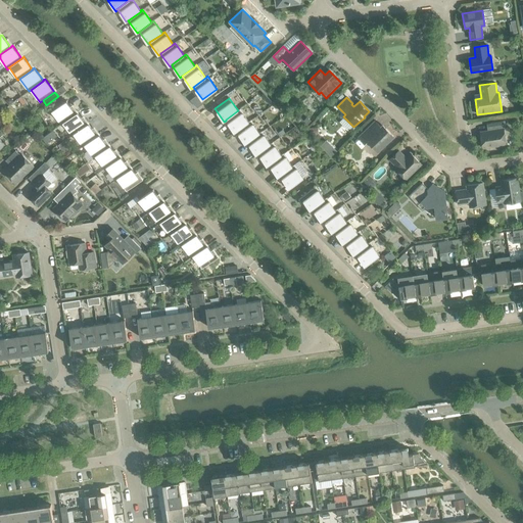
[(61,125),(63,123),(62,123),(76,113),(66,101),(52,111),(61,125)]
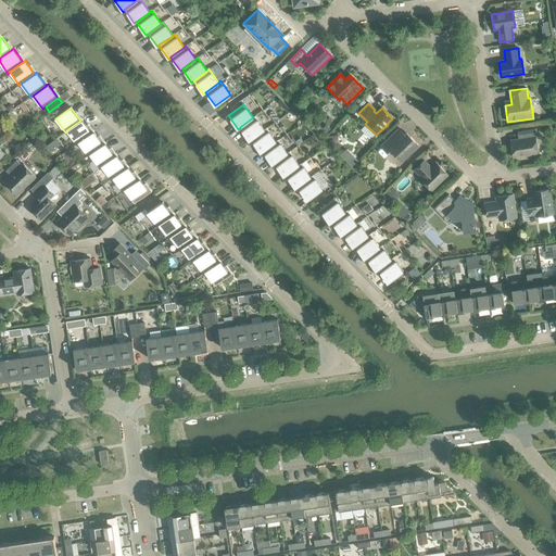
[(249,141),(251,140),(251,139),(265,129),(264,129),(255,116),(253,117),(240,127),(240,128),(249,141)]
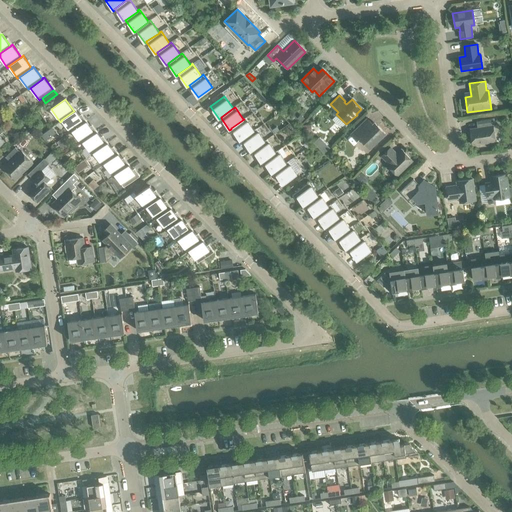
[(70,132),(72,131),(84,122),(76,110),(74,111),(61,120),(62,120),(70,132)]
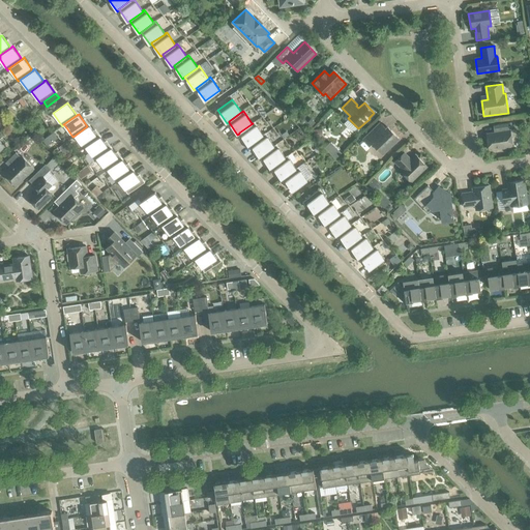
[(307,122),(306,124),(310,127),(315,122),(312,119),(307,122)]
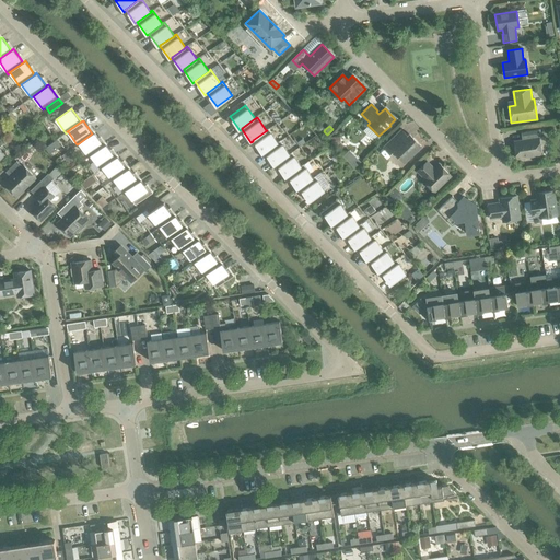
[(263,154),(265,152),(278,142),(268,129),(266,130),(267,130),(253,140),(253,141),(263,154)]
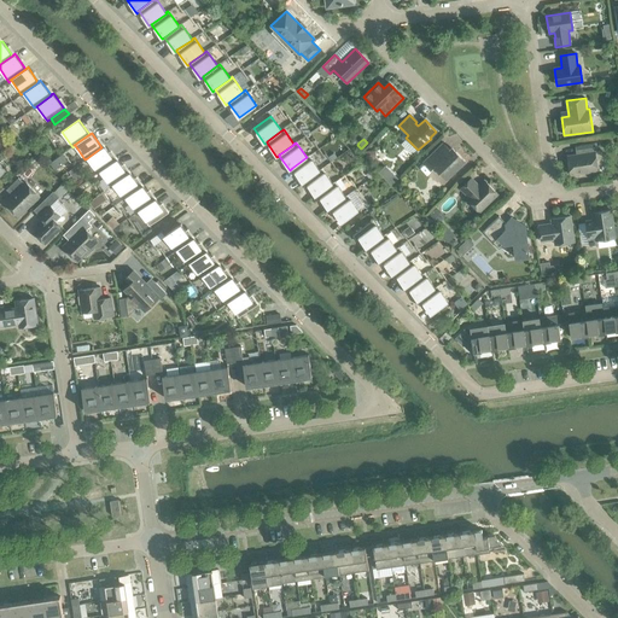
[(578,152),(576,155),(567,156),(570,176),(598,172),(595,153),(598,152),(595,143),(579,145),(579,152),(578,152)]
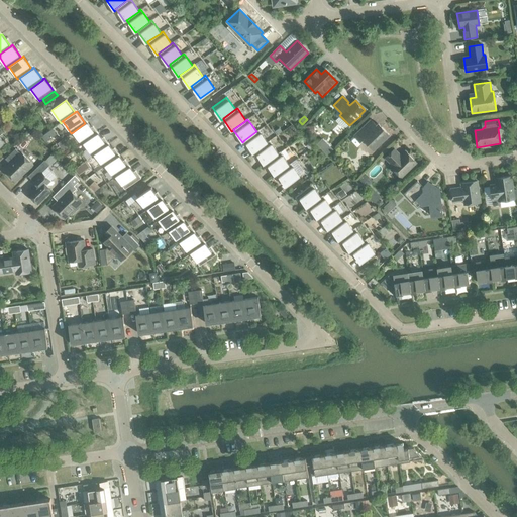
[(371,120),(354,136),(359,142),(363,139),(373,149),(389,134),(382,127),(380,129),(371,120)]
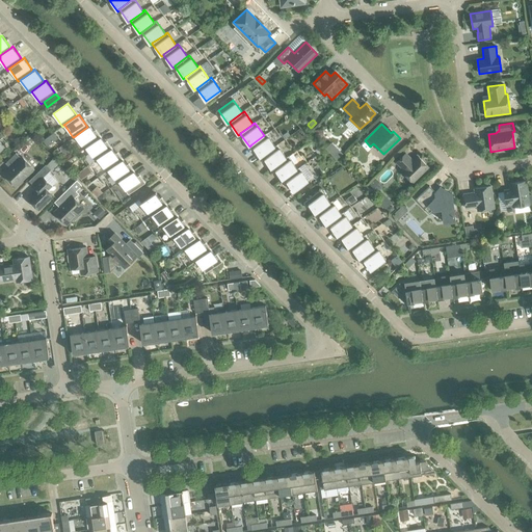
[(84,149),(86,148),(99,138),(89,125),(87,127),(75,136),(84,149)]
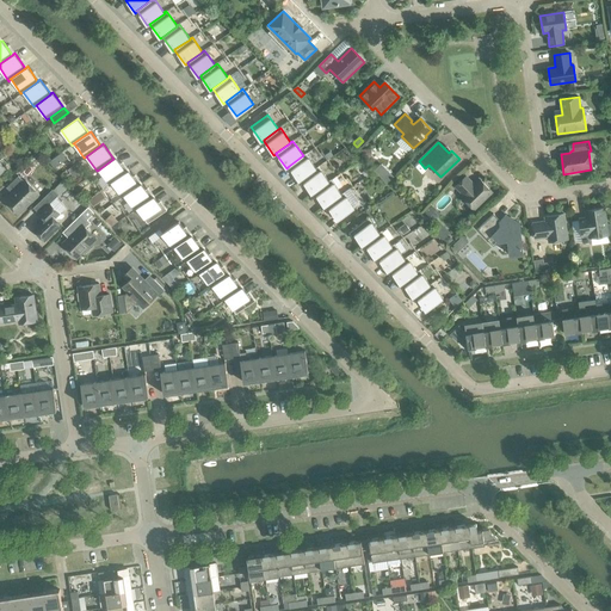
[(63,153),(49,162),(54,168),(67,159),(63,153)]
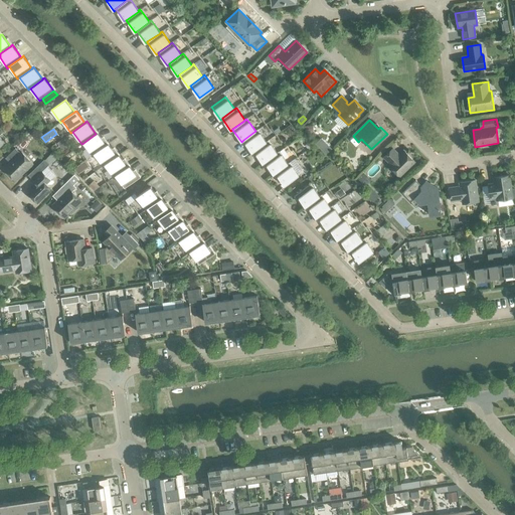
[(252,153),(253,151),(267,142),(258,129),(255,131),(243,140),(252,153)]
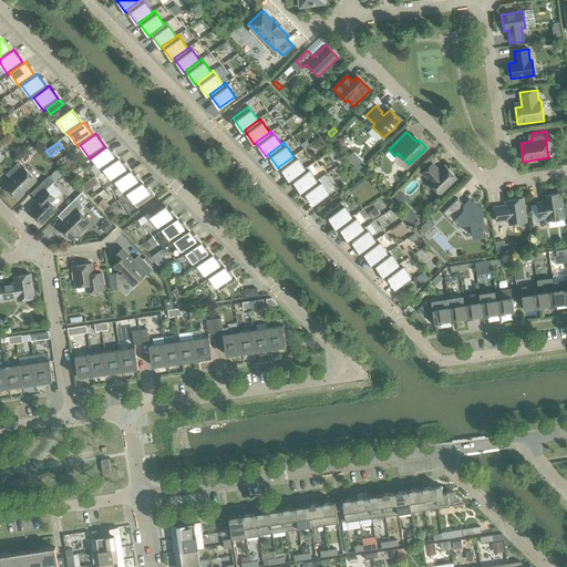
[(102,171),(103,169),(117,160),(107,145),(105,147),(92,157),(102,171)]
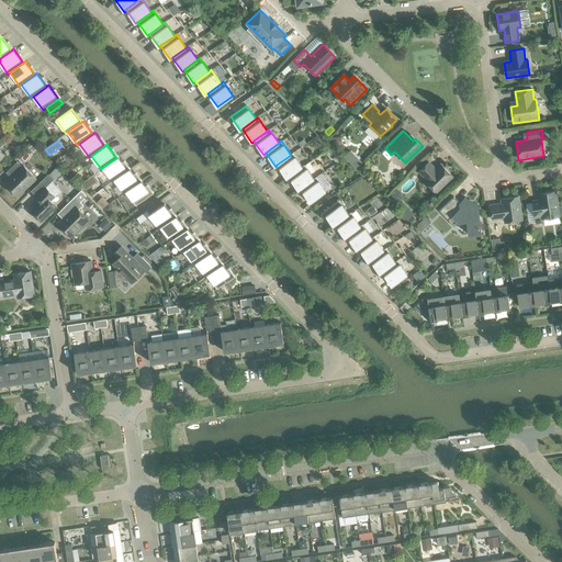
[(350,150),(344,157),(356,169),(362,163),(350,150)]
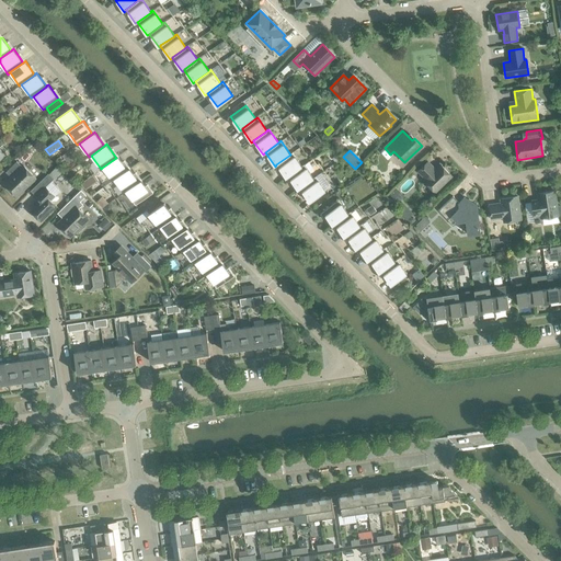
[(286,178),(288,176),(302,167),(301,167),(293,152),(290,155),(276,164),(286,178)]
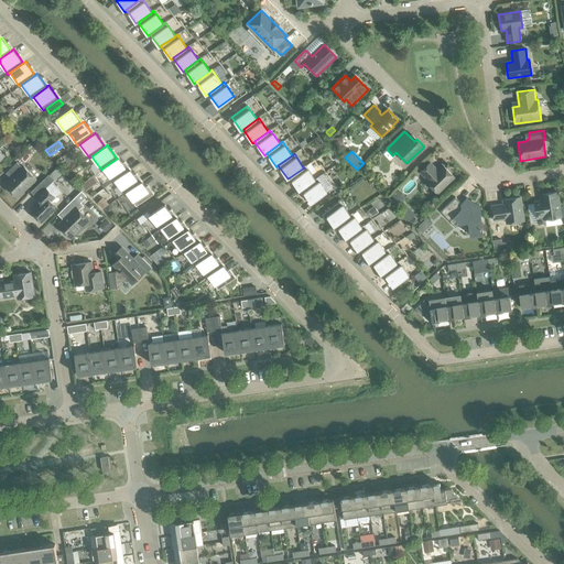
[(112,182),(115,181),(115,180),(128,171),(128,170),(118,156),(117,159),(102,169),(112,182)]
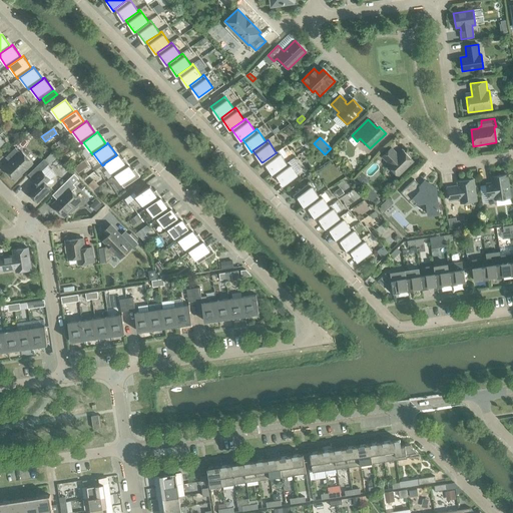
[(4,168),(15,180),(32,163),(21,151),(20,152),(15,147),(6,156),(10,160),(10,162),(4,168)]
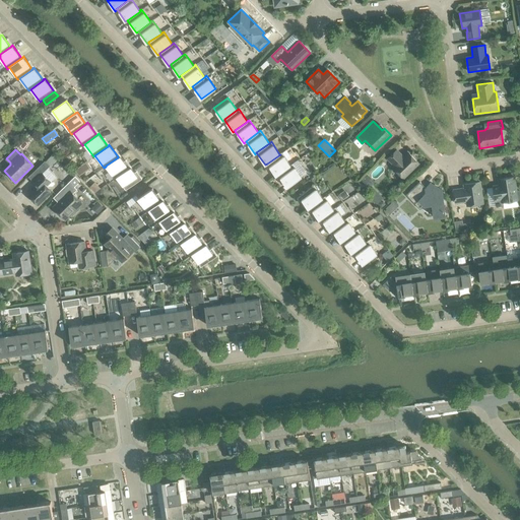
[(393,169),(403,179),(418,164),(408,153),(403,158),(401,156),(401,155),(396,150),(387,158),(395,167),(393,169)]
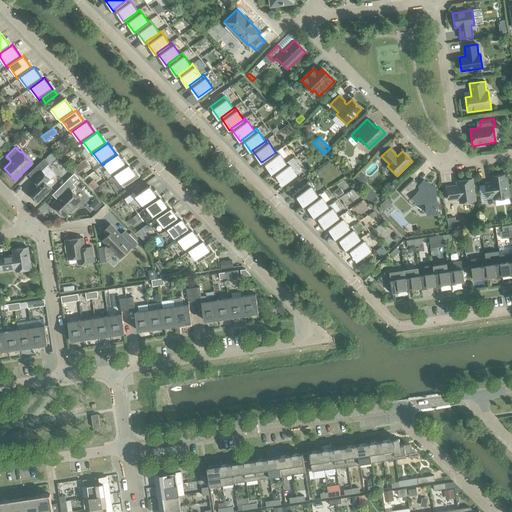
[(272,173),(274,172),(286,163),(286,162),(277,150),(275,152),(276,152),(263,161),(272,173)]
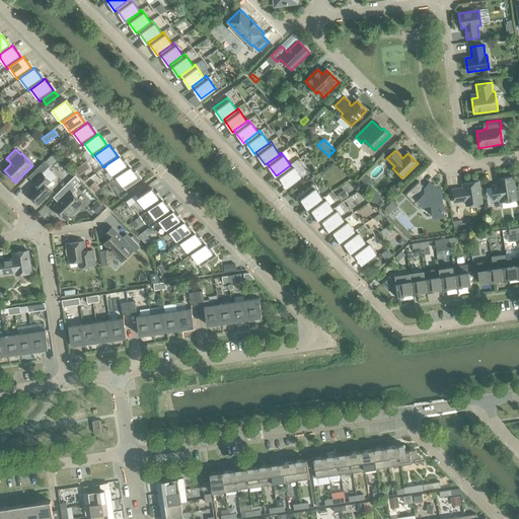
[(52,154),(45,161),(50,166),(57,158),(52,154)]
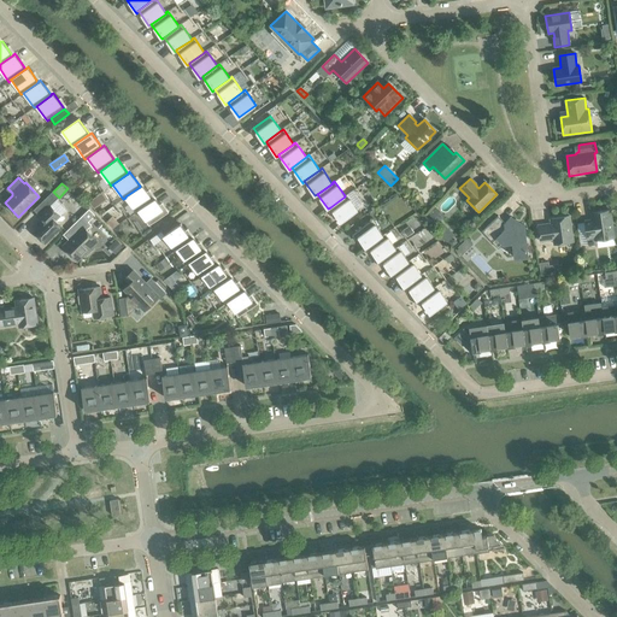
[(136,212),(139,211),(139,210),(153,200),(153,199),(142,184),(140,186),(140,187),(125,197),(125,198),(136,212)]
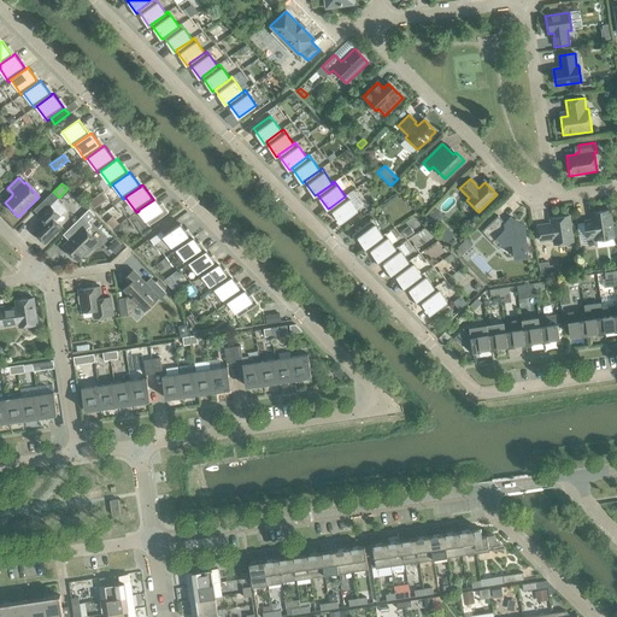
[(53,192),(36,207),(42,213),(50,206),(59,198),(53,192)]
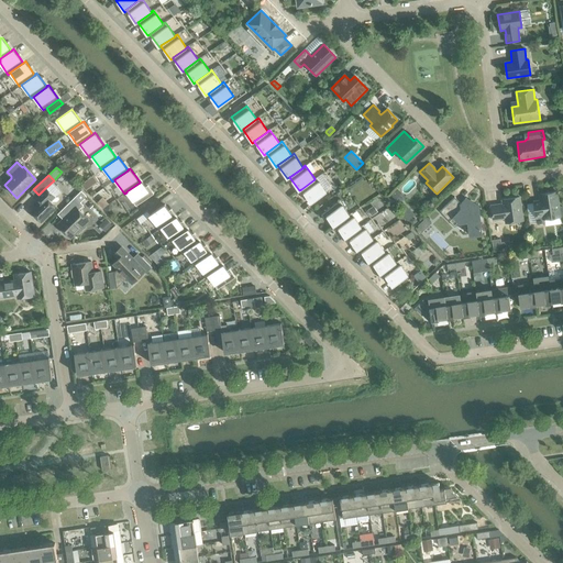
[(301,189),(311,202),(327,191),(317,177),(315,178),(315,179),(301,189)]
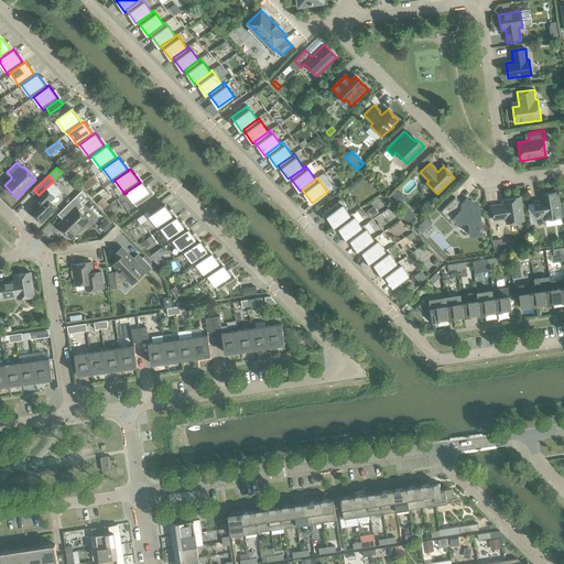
[(127,192),(127,193),(136,206),(152,195),(142,181),(140,182),(140,183),(127,192)]
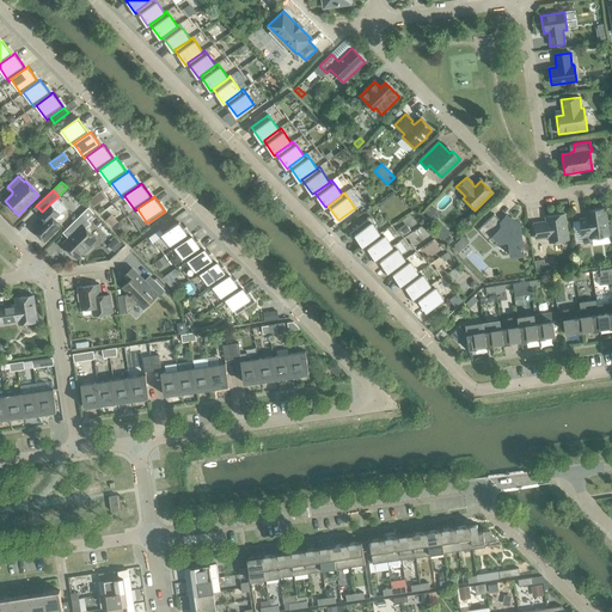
[(32,230),(44,242),(61,225),(55,219),(60,214),(49,204),(42,212),(40,214),(44,219),(32,230)]
